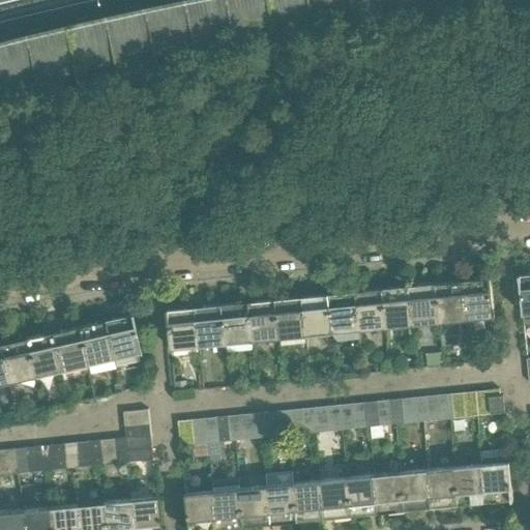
[(181,0),(165,3),(39,32),(0,41),(0,88),(36,80),(75,69),(114,61),(153,52),(193,43),(232,36),(271,29),(311,22),(351,16),(390,9),(428,4),(463,0),(181,0)]
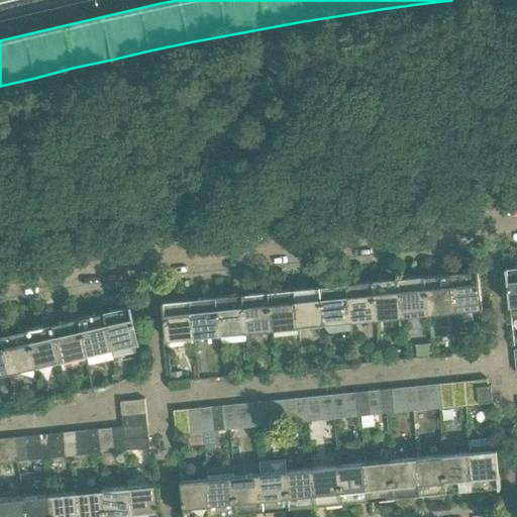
[(516,268),(509,269),(508,268),(506,268),(507,274),(508,274),(511,301),(510,301),(511,316),(516,315),(516,268)]
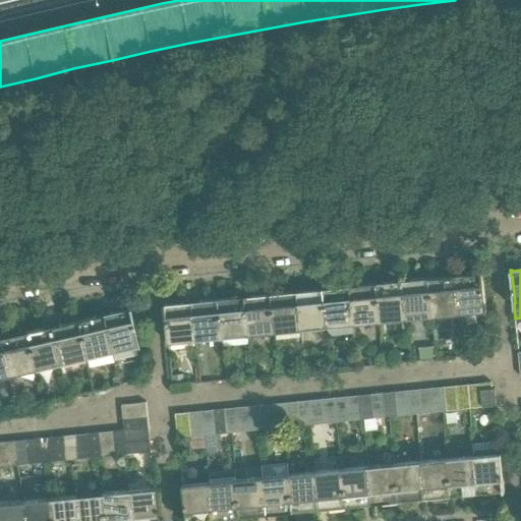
[(456,276),(459,314),(484,311),(484,312),(487,312),(487,306),(485,307),(483,279),(484,279),(483,273),(480,273),(481,275),(466,276),(466,275),(456,276)]
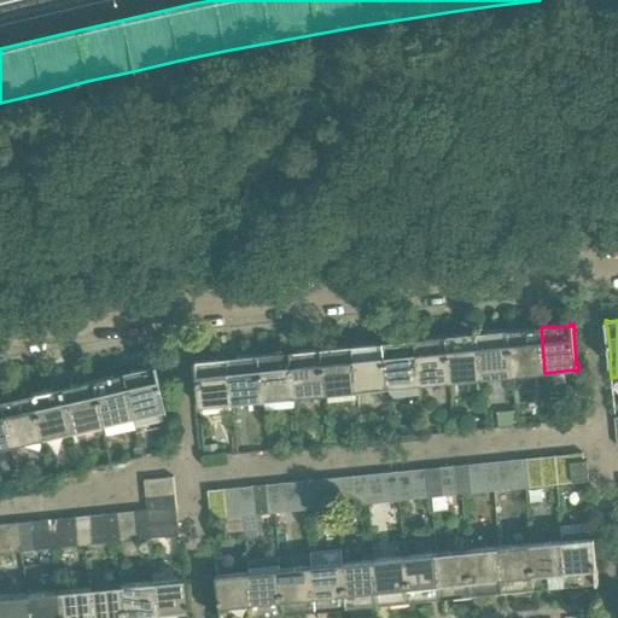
[(513,375),(544,373),(541,327),(529,328),(529,330),(509,331),(513,375)]
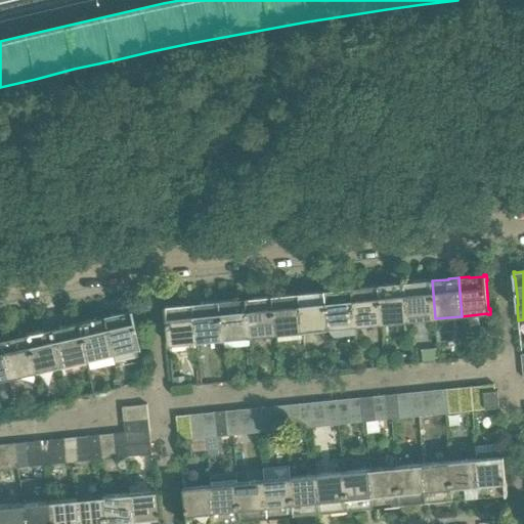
[(408,321),(435,318),(432,280),(416,282),(405,284),(408,321)]
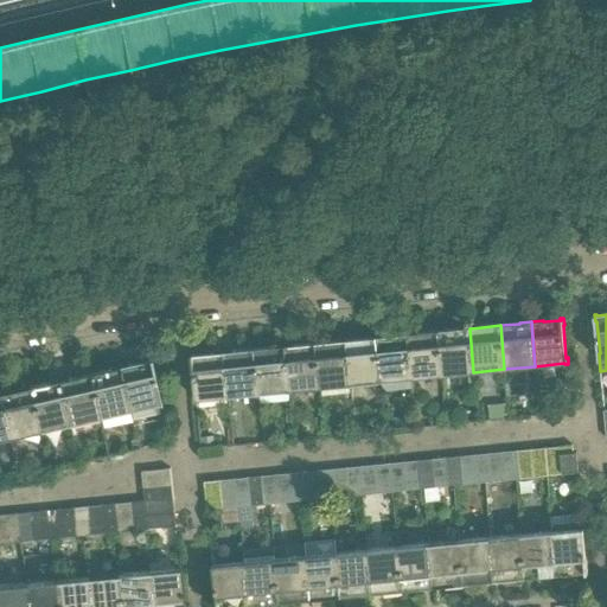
[(443,376),(473,372),(470,328),(457,330),(439,332),(443,376)]
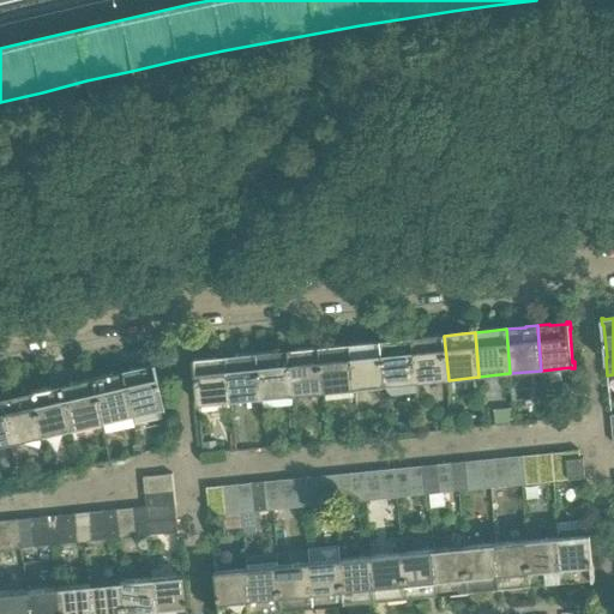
[(417,383),(449,380),(444,336),(425,337),(413,338),(417,383)]
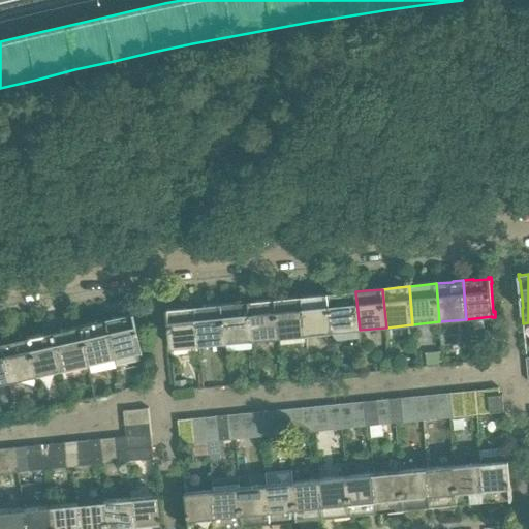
[(333,333),(360,330),(355,291),(345,292),(330,294),(333,333)]
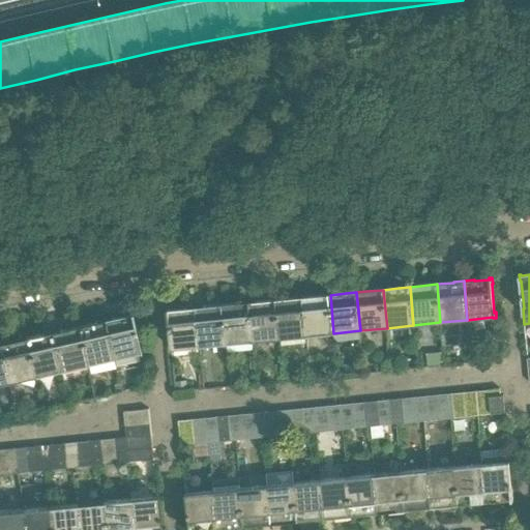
[(306,335),(333,333),(330,295),(314,297),(314,296),(302,297),(306,335)]
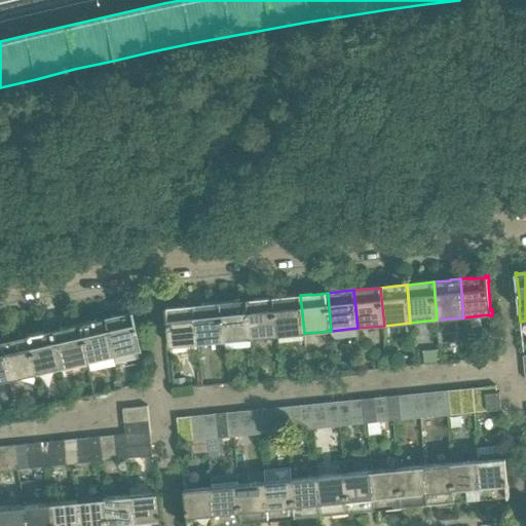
[(277,336),(304,333),(300,295),(290,296),(290,297),(274,299),(277,336)]
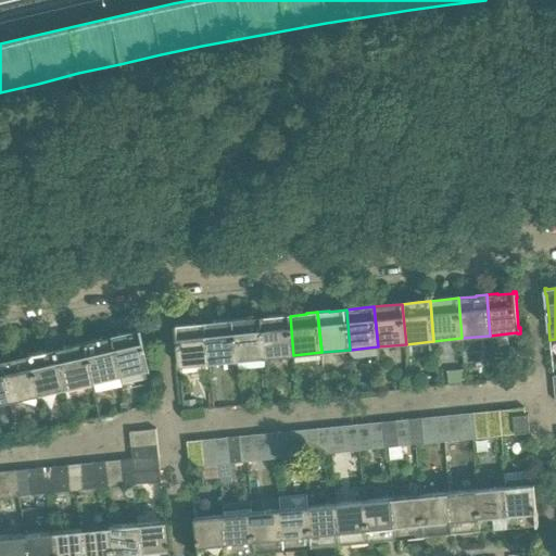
[(265,358),(293,355),(290,316),(273,317),(273,316),(262,317),(265,358)]
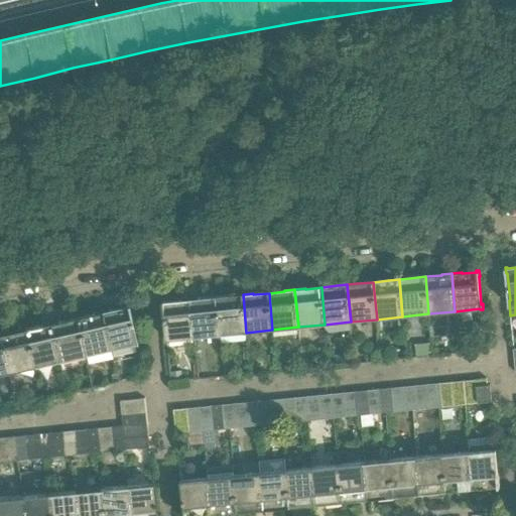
[(221,335),(246,333),(243,294),(233,295),(233,296),(217,297),(221,335)]
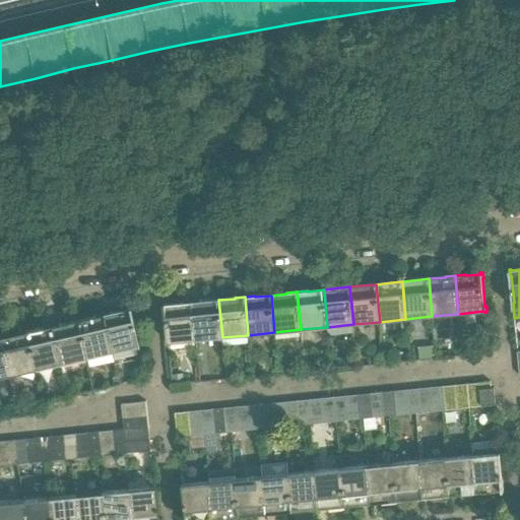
[(196,340),(222,337),(218,300),(203,302),(203,301),(192,302),(196,340)]
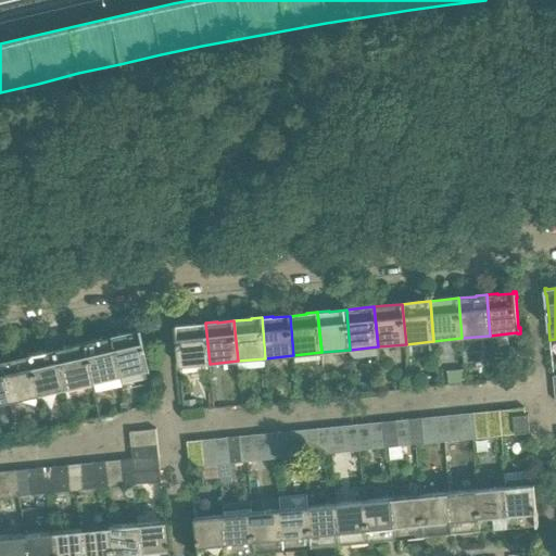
[(181,366),(210,364),(205,323),(194,324),(194,325),(178,327),(178,326),(175,326),(176,331),(177,331),(179,362),(179,367),(181,367),(181,366)]
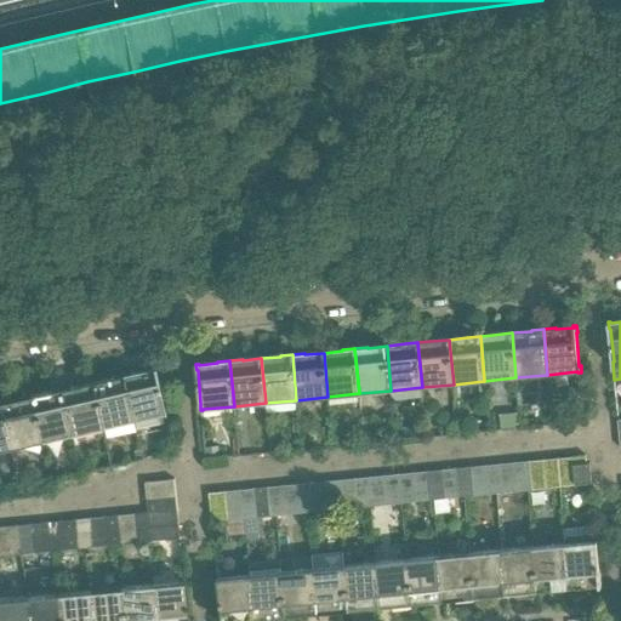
[(121,375),(132,420),(161,412),(161,414),(164,414),(163,408),(154,374),(155,372),(154,368),(152,368),(152,369),(134,374),(134,372),(121,375)]
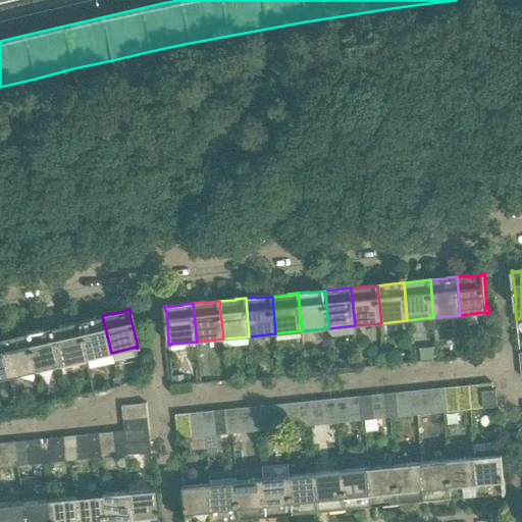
[(85,359),(111,353),(102,315),(92,317),(92,318),(76,322),(85,359)]
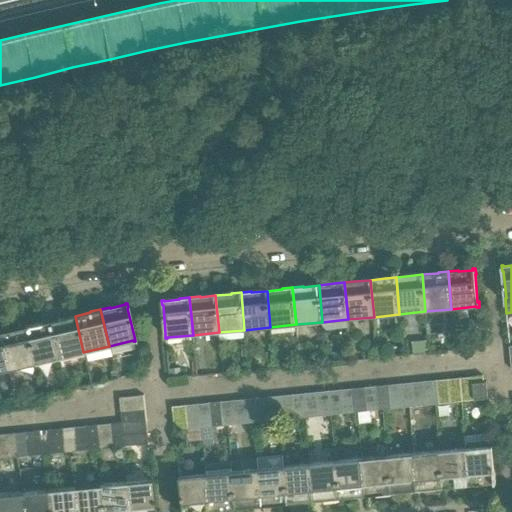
[(58,358),(83,352),(75,316),(59,319),(59,318),(49,321),(58,358)]
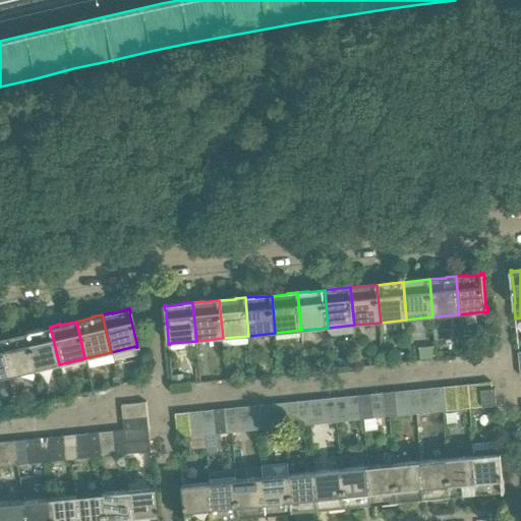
[(24,333),(34,369),(59,364),(50,327),(41,329),(41,330),(24,333)]
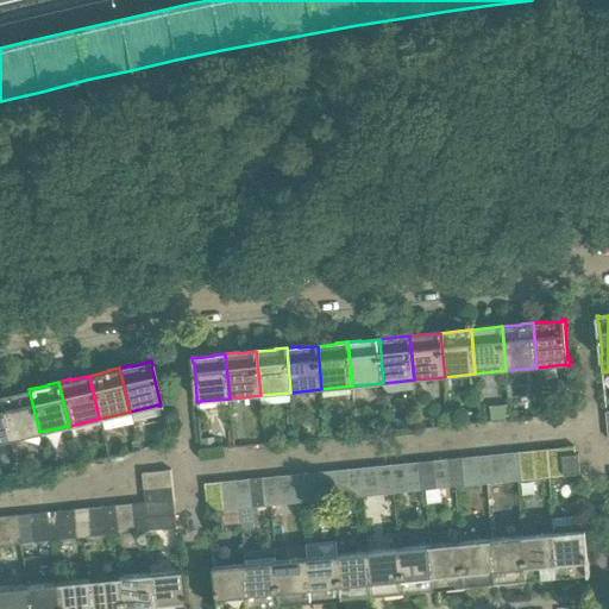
[(0,401),(8,439),(39,432),(29,389),(11,394),(10,393),(0,395),(0,401)]
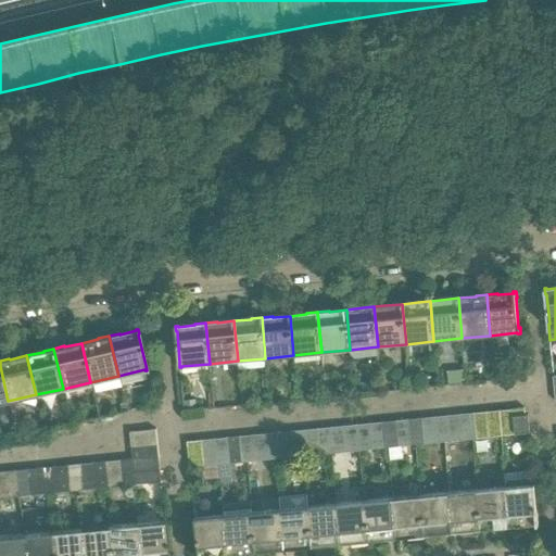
[(197,408),(196,400),(185,401),(186,409),(197,408)]
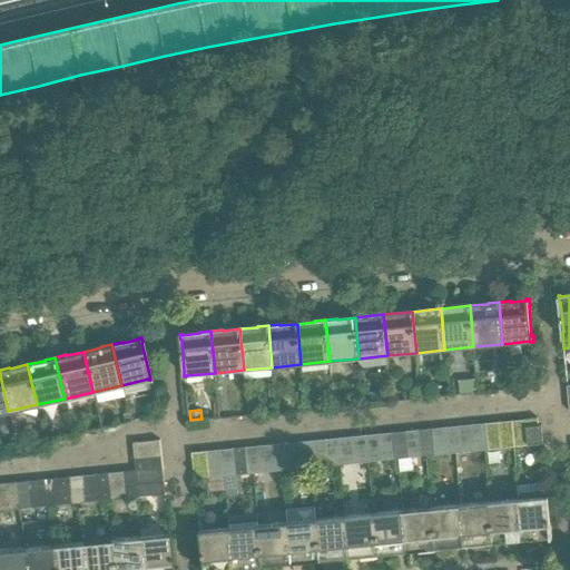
[(538,425),(538,420),(526,421),(527,426),(529,446),(540,445),(540,443),(543,443),(541,425),(538,425)]
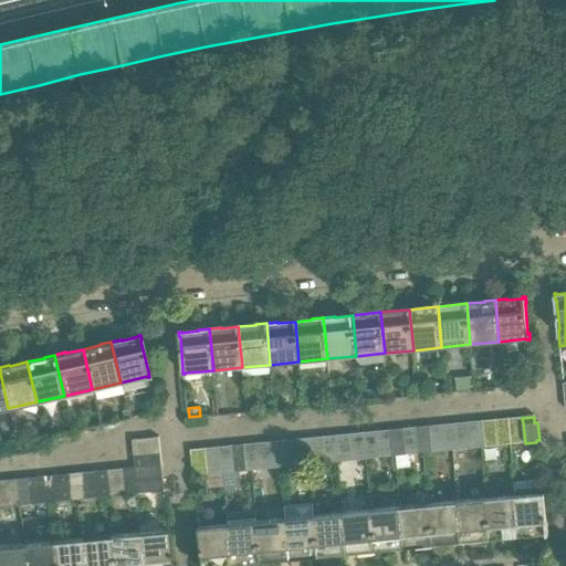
[(525,443),(523,423),(522,418),(510,419),(512,444),(525,443)]
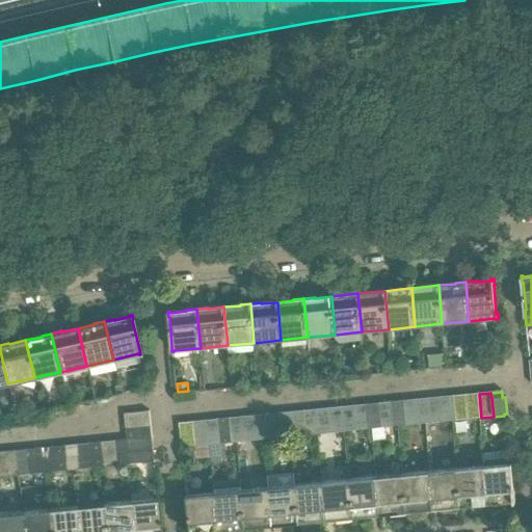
[(469,419),(481,418),(479,394),(466,395),(469,419)]
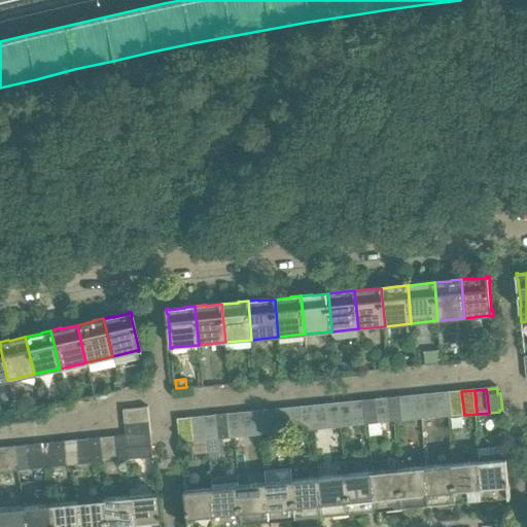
[(452,417),(464,415),(461,391),(450,392),(452,417)]
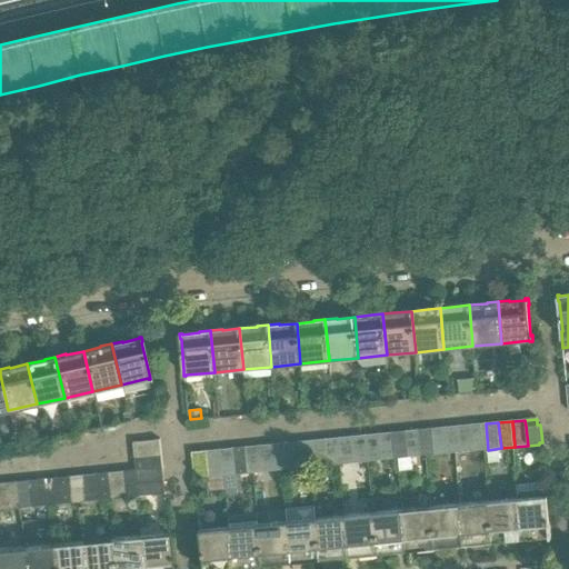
[(475,451),(488,450),(486,423),(472,425),(475,451)]
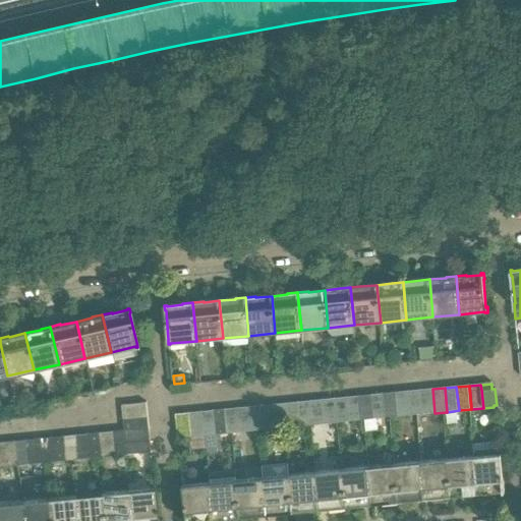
[(423,414),(435,413),(432,389),(420,391),(423,414)]
